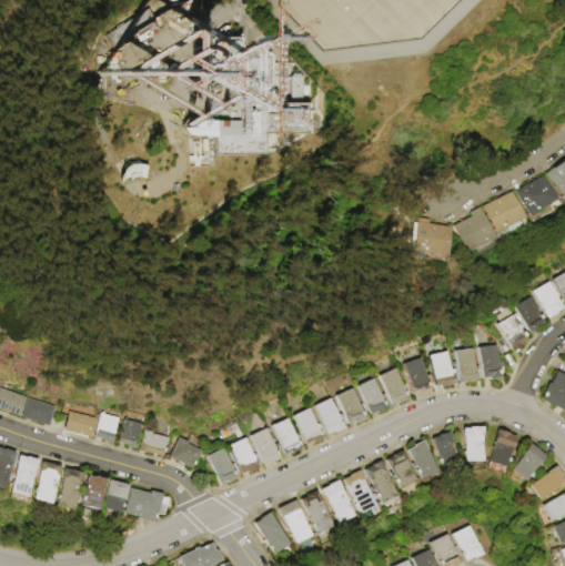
[(86,86),(107,73),(100,73),(92,69),(100,66),(107,66),(86,53),(89,48),(115,63),(177,28),(177,0),(182,0),(182,22),(185,16),(192,11),(192,20),(189,26),(210,13),(213,19),(187,34),(187,104),(213,120),(210,124),(189,112),(192,119),(192,127),(185,123),(182,117),(182,141),(177,141),(177,110),(115,74),(89,90),(86,86)]
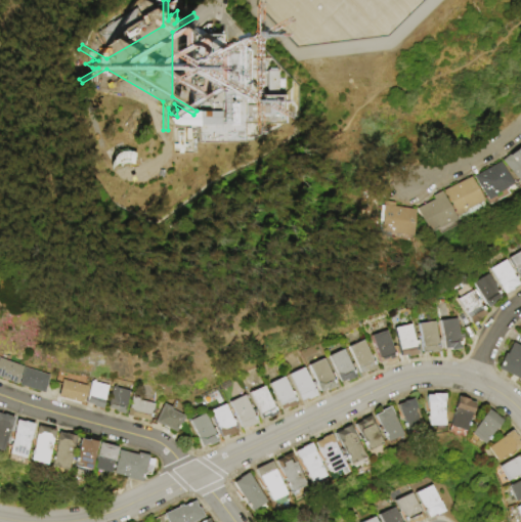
[(161,9),(159,4),(165,0),(172,0),(173,1),(161,9)]
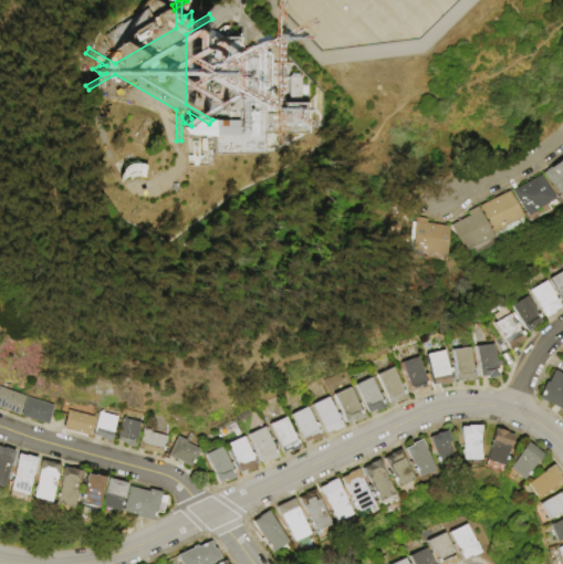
[(194,6),(190,1),(175,10),(178,16),(194,6)]
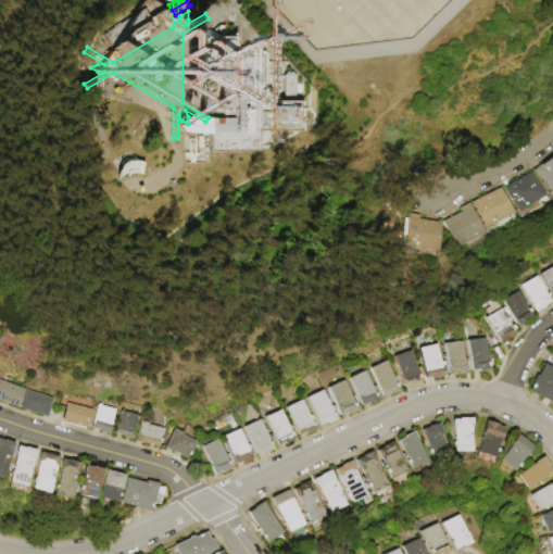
[(110,48),(100,33),(142,7),(149,19),(132,29),(134,34),(110,48)]
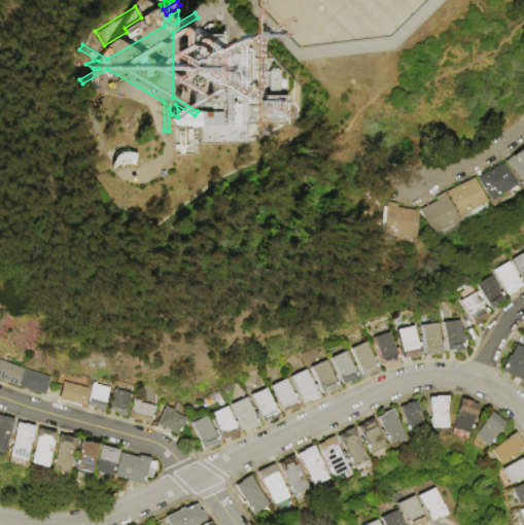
[(268,95),(249,75),(249,65),(251,65),(251,57),(251,48),(251,47),(248,47),(248,46),(246,46),(246,45),(244,45),(244,48),(242,48),(242,49),(224,49),(224,39),(221,39),(221,33),(193,33),(194,73),(215,73),(215,107),(177,108),(175,108),(172,109),(170,111),(168,113),(168,116),(168,119),(170,121),(172,124),(175,125),(177,125),(198,125),(199,141),(243,141),(243,121),(268,121),(268,125),(273,125),(273,121),(284,121),(284,94),(268,95)]
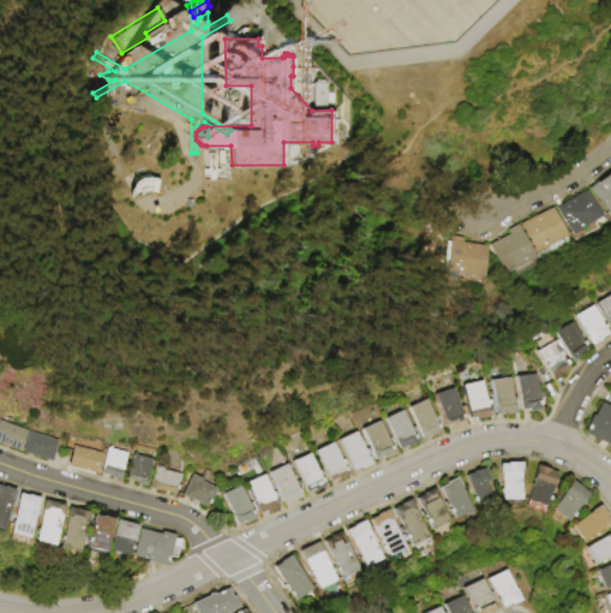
[(327,107),(327,81),(313,81),(313,107),(327,107)]
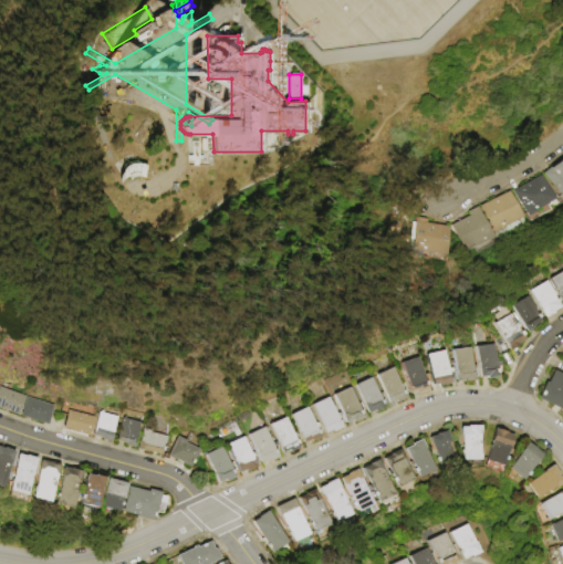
[(562,194),(546,171),(562,158),(562,194)]
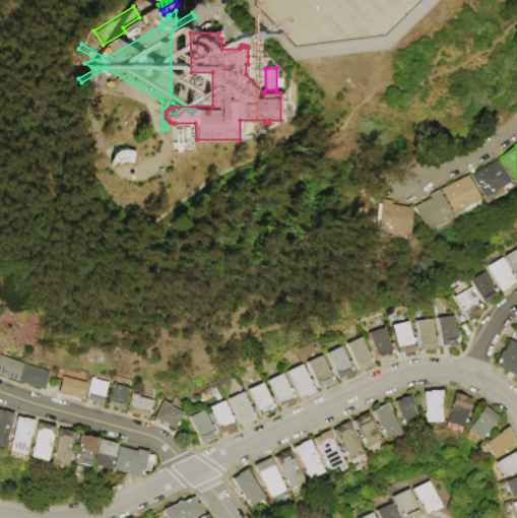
[(129,149),(106,148),(106,159),(129,160),(129,149)]
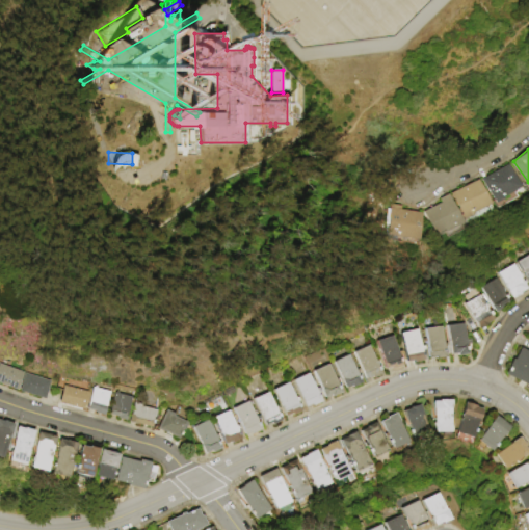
[(484,178),(511,162),(524,185),(505,195),(506,197),(498,202),(484,178)]
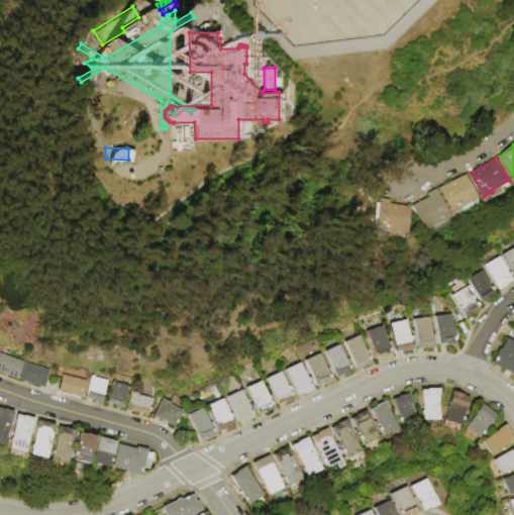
[(440,187),(469,173),(480,197),(459,206),(460,208),(452,212),(440,187)]
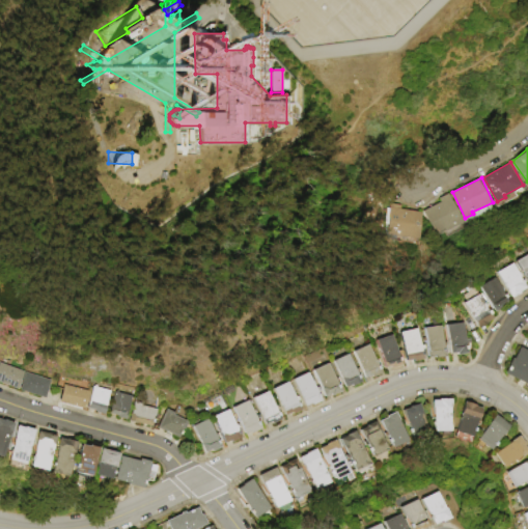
[(424,210),(443,200),(442,197),(451,193),(465,221),(437,235),(424,210)]
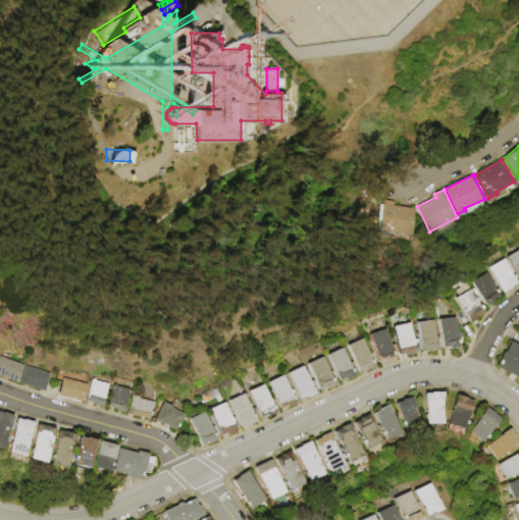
[(385,199),(397,200),(396,204),(416,208),(412,235),(380,229),(385,199)]
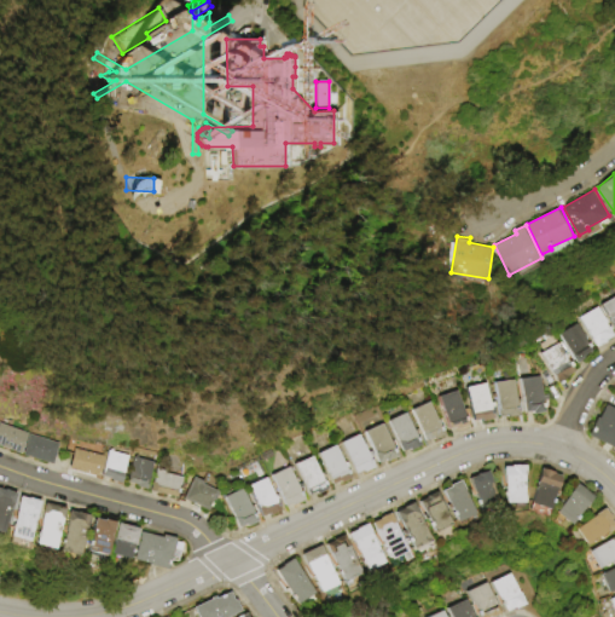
[(585,316),(603,306),(611,321),(610,322),(613,327),(614,326),(614,338),(610,340),(611,340),(601,347),(595,338),(596,336),(585,316)]
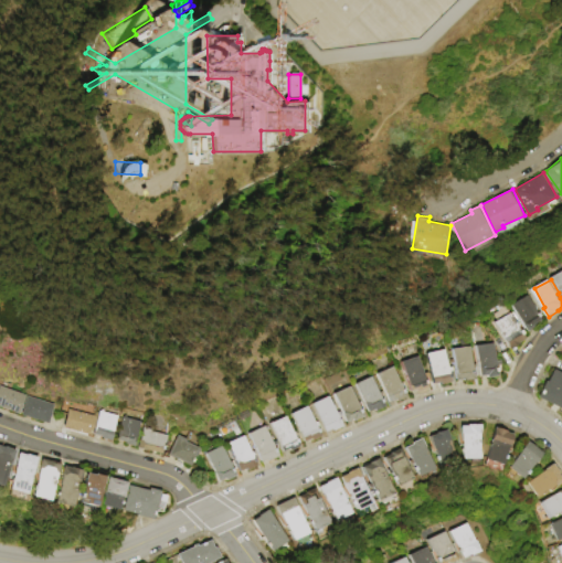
[(516,304),(532,295),(540,308),(539,309),(541,312),(542,311),(544,316),(547,320),(547,321),(539,325),(540,326),(531,331),(516,304)]
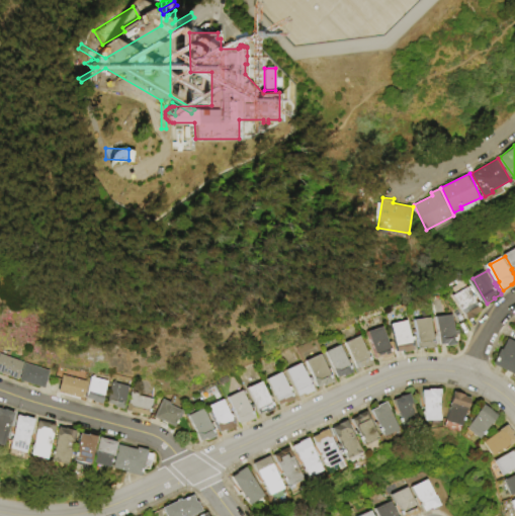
[(456,294),(471,285),(485,310),(478,314),(479,315),(469,320),(464,310),(465,309),(456,294)]
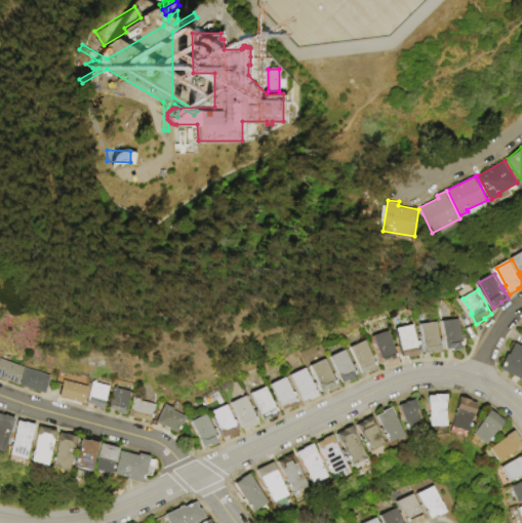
[(444,320),(460,318),(465,349),(454,350),(454,348),(447,349),(444,320)]
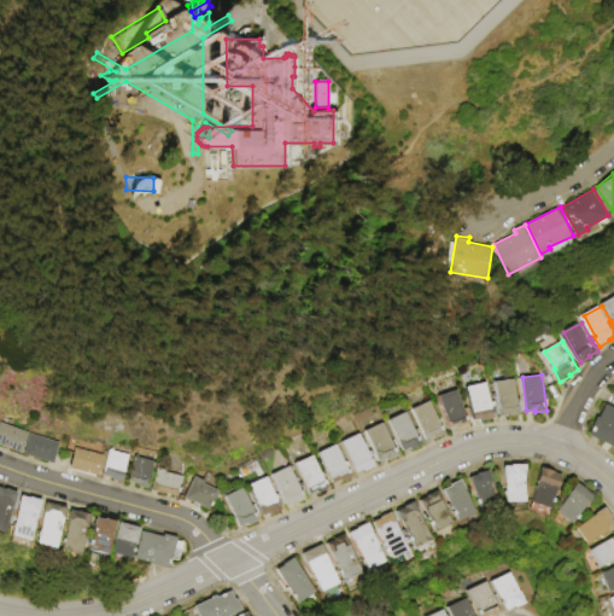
[(497,381),(516,378),(521,414),(509,417),(509,413),(502,414),(497,381)]
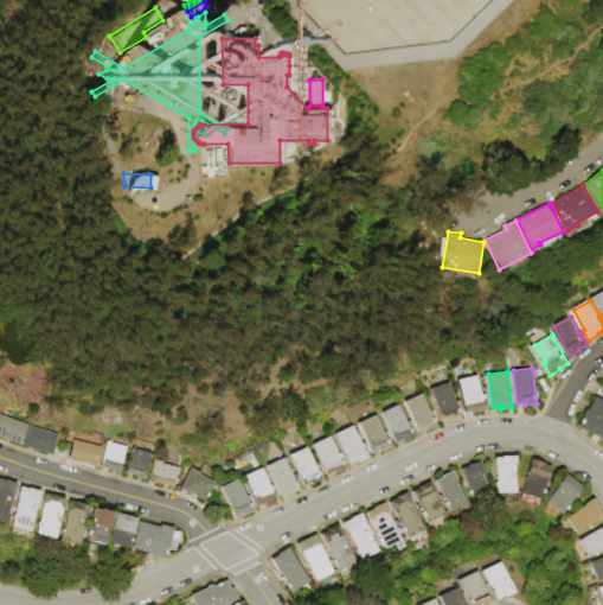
[(460,379),(479,374),(483,394),(487,393),(488,397),(485,399),(487,409),(475,412),(475,409),(468,411),(460,379)]
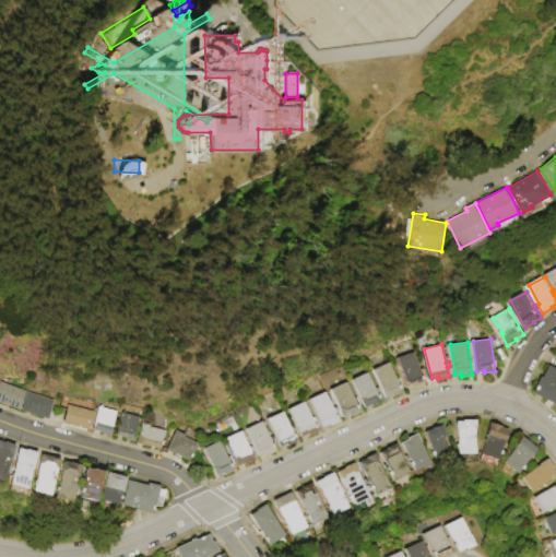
[(399,357),(415,352),(426,382),(416,386),(416,384),(409,387),(399,357)]
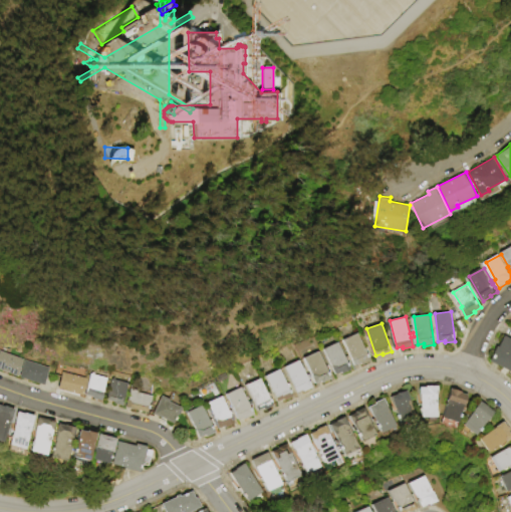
[(344,339),(359,332),(371,359),(362,363),(362,362),(356,365),(344,339)]
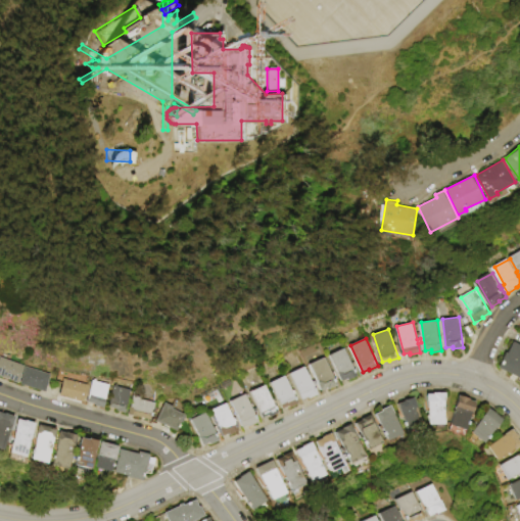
[(519,376),(501,367),(509,351),(510,352),(516,340),(519,341),(519,376)]
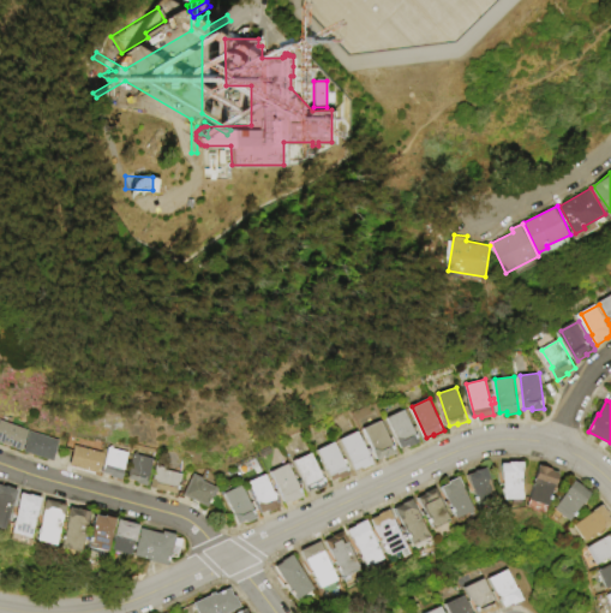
[(388,417),(406,409),(421,441),(411,446),(409,444),(402,447),(388,417)]
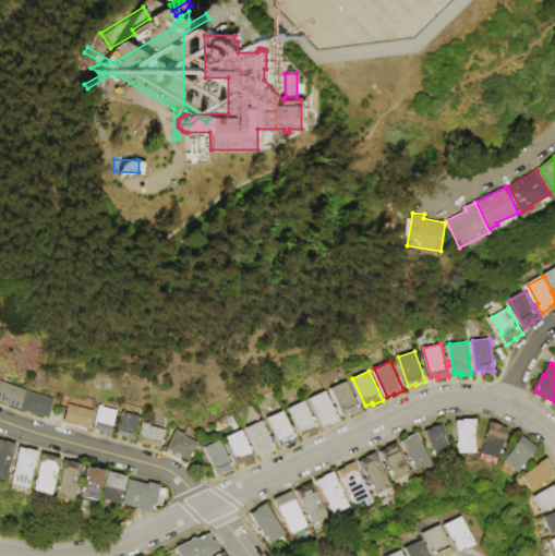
[(0,381),(1,378),(27,389),(20,407),(0,398),(0,381)]
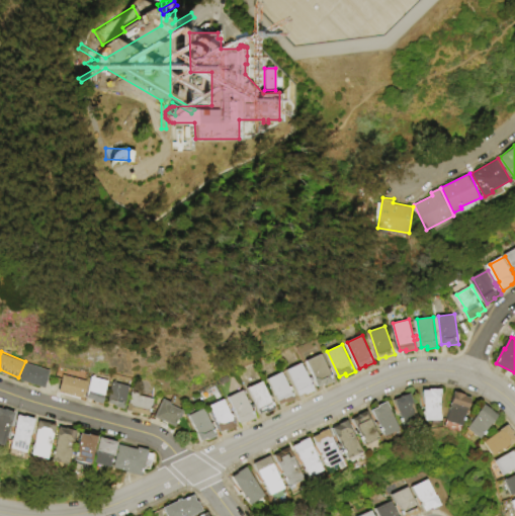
[(323,353),(335,381),(327,385),(326,383),(320,385),(308,360),(323,353)]
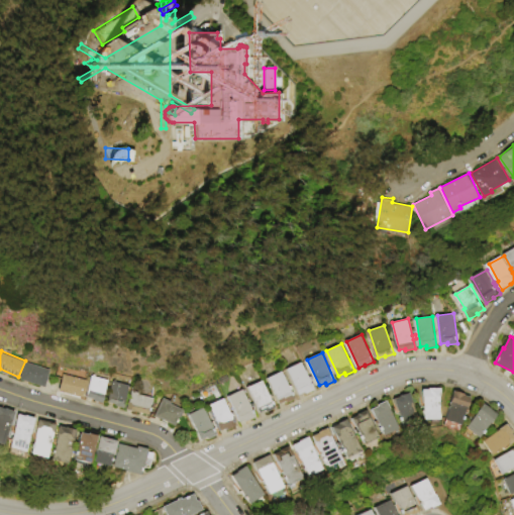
[(26,361),(52,369),(45,387),(20,378),(26,361)]
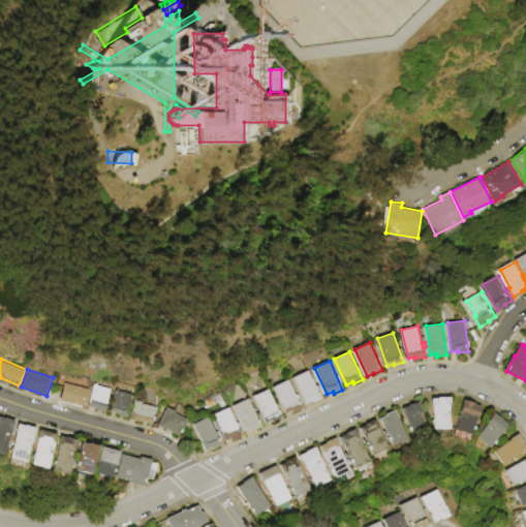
[(295,377),(310,370),(316,384),(319,383),(321,389),(319,391),(322,399),(313,403),(313,401),(307,403),(295,377)]
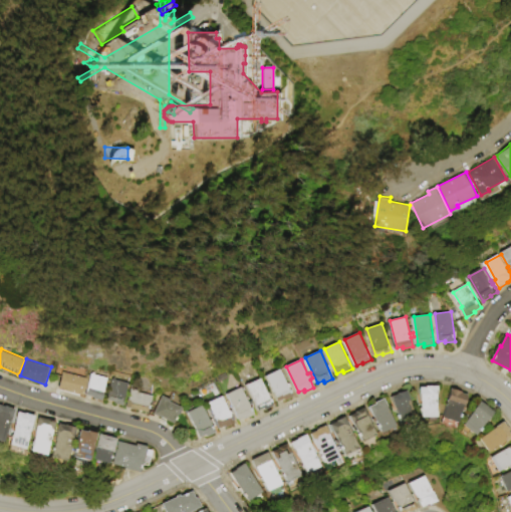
[(266,374),(281,367),(294,396),(285,400),(285,398),(278,401),(266,374)]
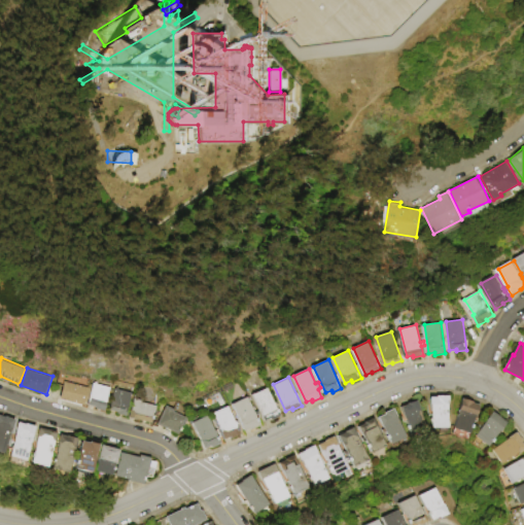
[(65,380),(90,387),(85,405),(60,397),(65,380)]
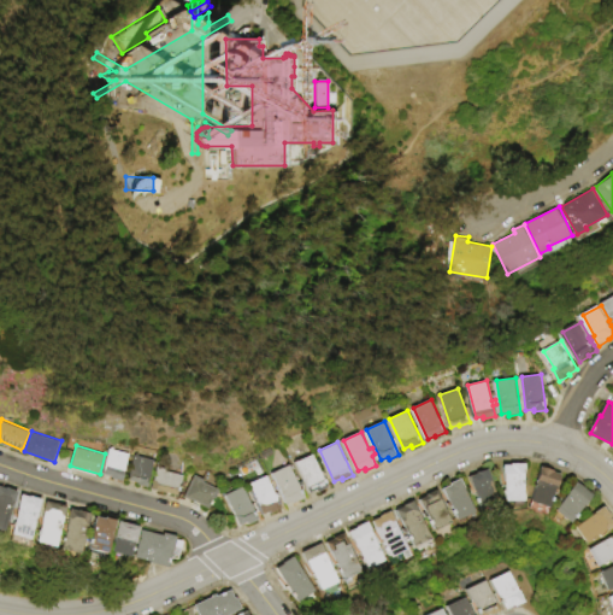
[(111,446),(130,451),(125,469),(127,469),(123,480),(113,478),(113,475),(104,473),(111,446)]
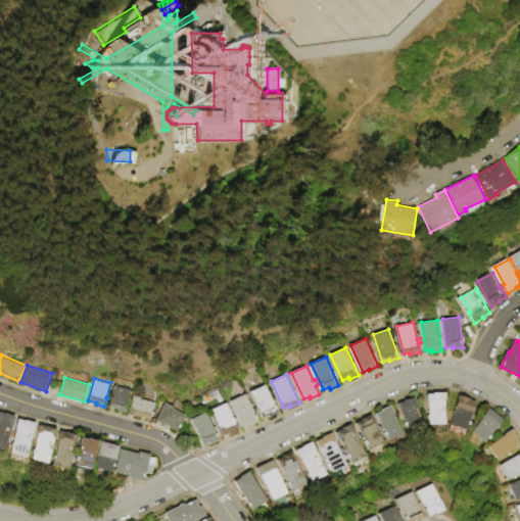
[(115,384),(132,388),(126,412),(119,410),(119,408),(109,406),(115,384)]
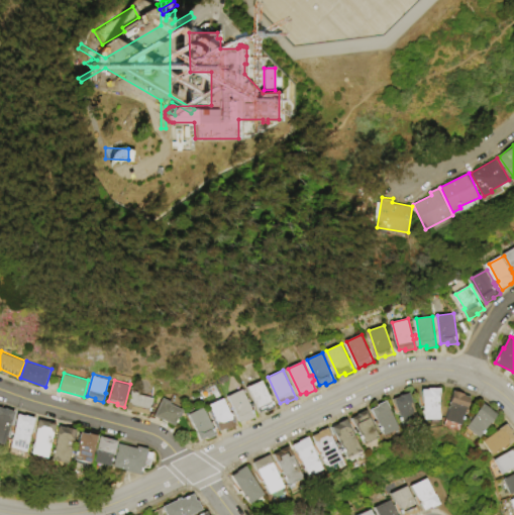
[(248,386),(264,380),(277,407),(268,411),(267,409),(261,412),(248,386)]
